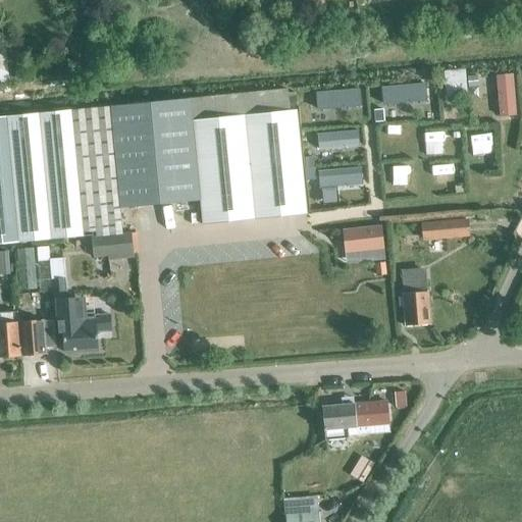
[(0,50),(0,93),(11,92),(6,50),(0,50)]
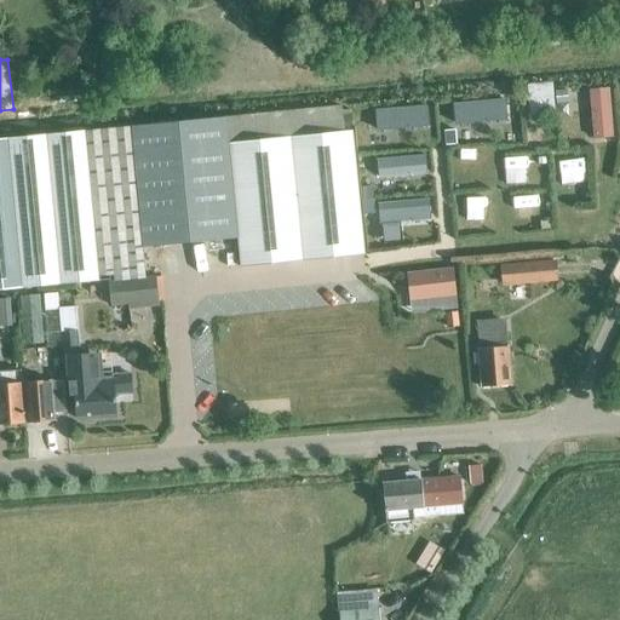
[(543,116),(555,115),(552,82),(528,85),(529,99),(541,98),(543,116)]
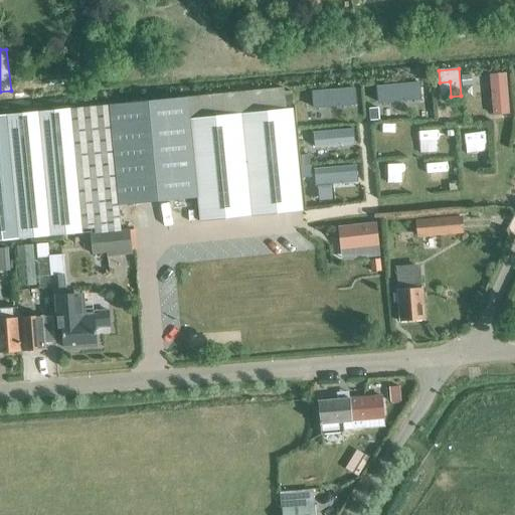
[(512,110),(508,75),(498,76),(502,111),(512,110)]
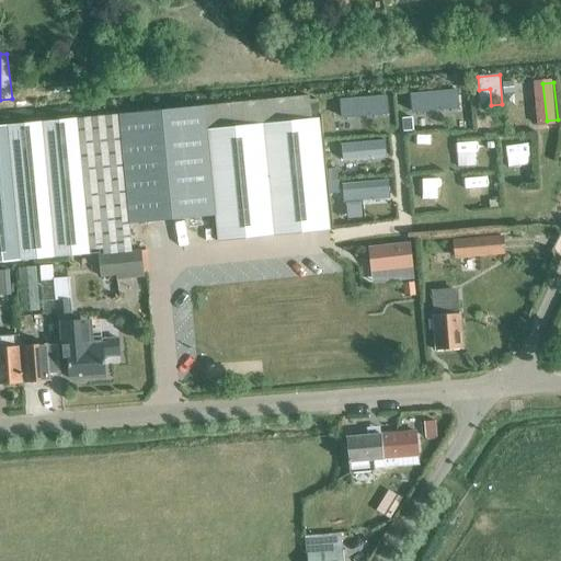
[(329,98),(330,111),(364,107),(363,94),(329,98)]
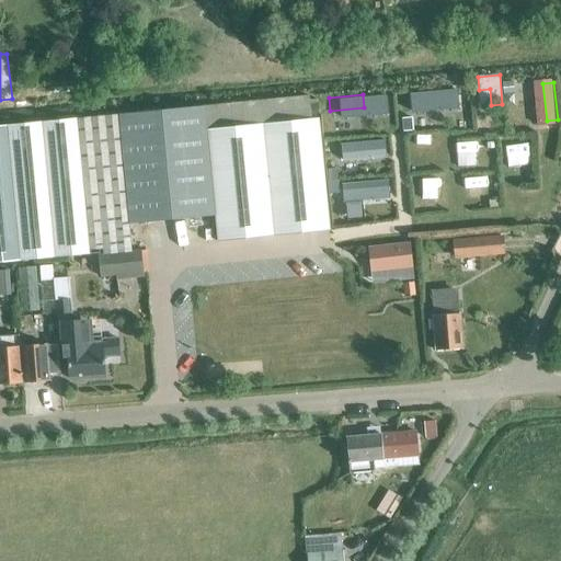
[(318,103),(310,104),(310,95),(204,105),(204,106),(215,216),(217,241),(330,230),(327,194),(338,193),(335,172),(324,173),(318,103)]
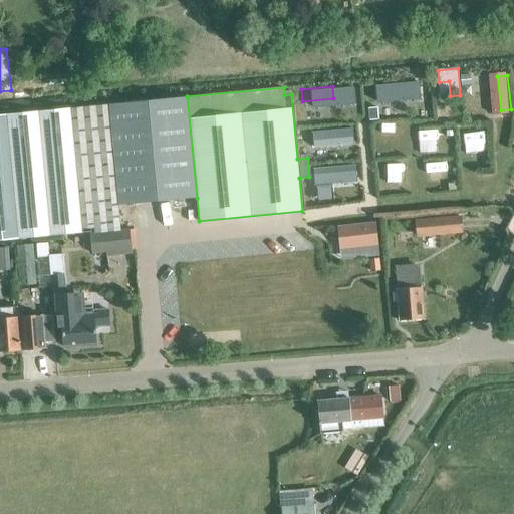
[(197,198),(187,97),(109,105),(119,205),(197,198)]
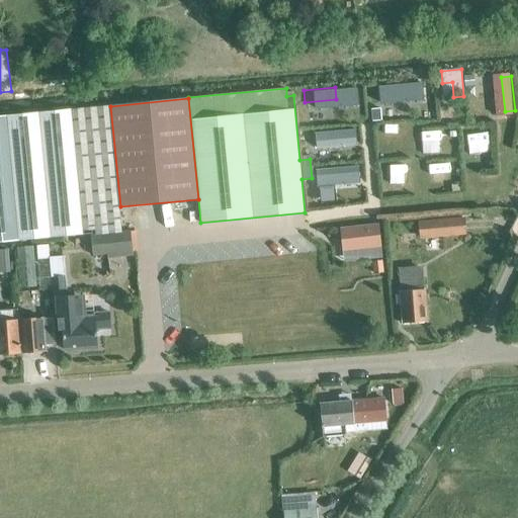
[(0,116),(0,242),(83,235),(83,232),(122,228),(120,206),(110,106),(0,116)]
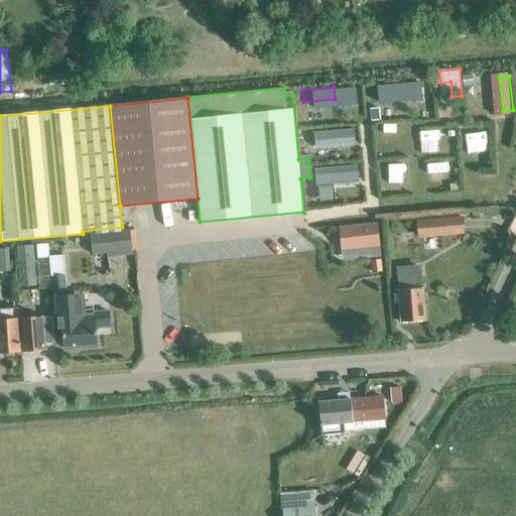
[(417,222),(418,237),(463,233),(462,218),(417,222)]
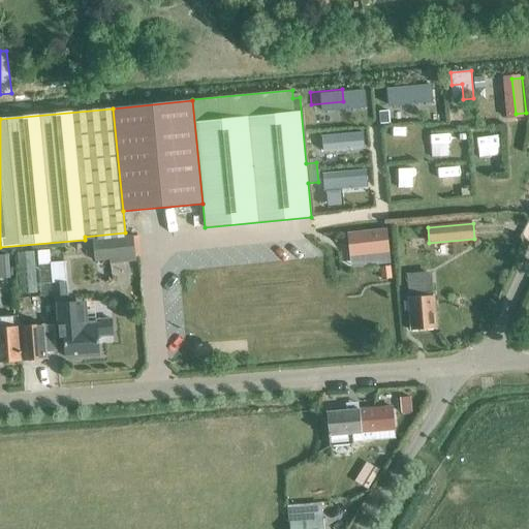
[(386,230),(348,236),(351,257),(387,252),(386,230)]
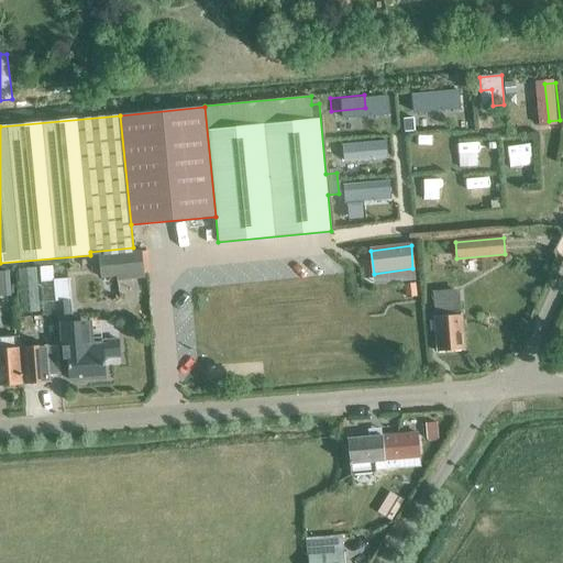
[(99,255),(101,279),(145,275),(143,251),(99,255)]
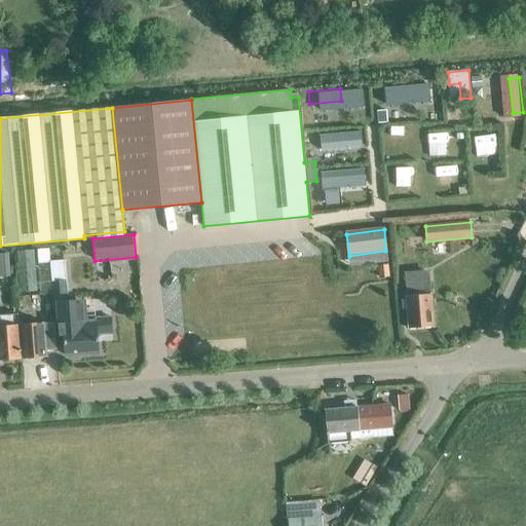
[(0,255),(0,277),(10,277),(8,255),(0,255)]
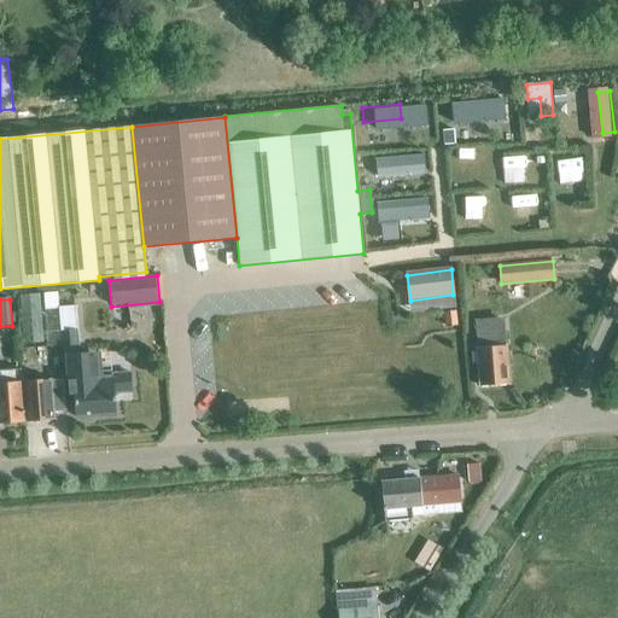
[(91,354),(80,355),(76,305),(59,307),(63,356),(62,356),(64,380),(74,380),(76,418),(115,415),(114,395),(132,392),(130,372),(111,373),(111,377),(93,378),(91,354)]
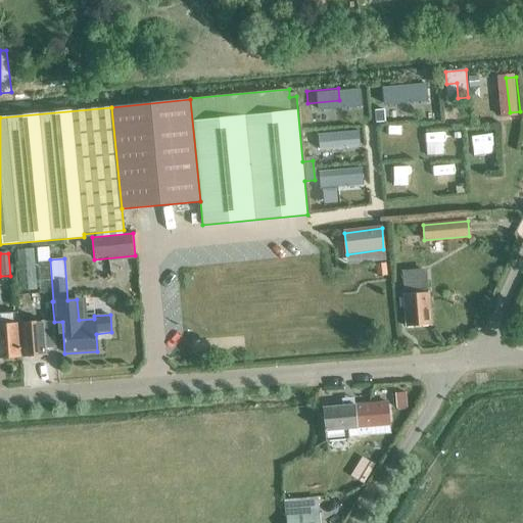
[(428,292),(426,269),(402,271),(403,294),(407,327),(431,325),(428,292)]
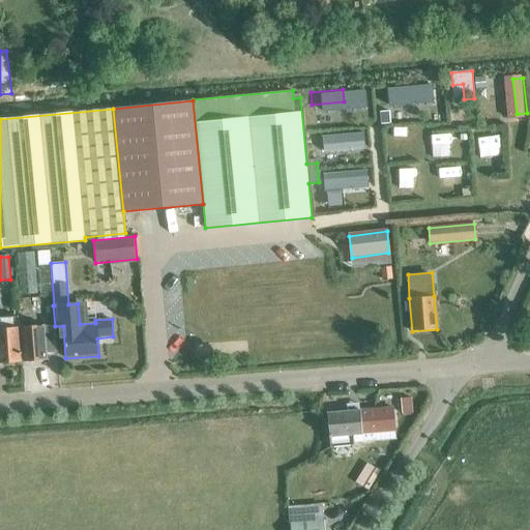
[(0,363),(22,361),(20,332),(19,327),(18,317),(0,318),(0,363)]
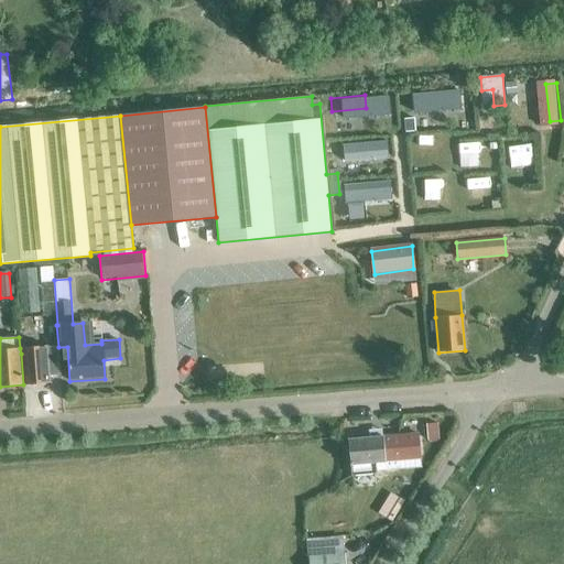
[(21,354),(23,384),(50,383),(46,346),(33,347),(33,353),(21,354)]
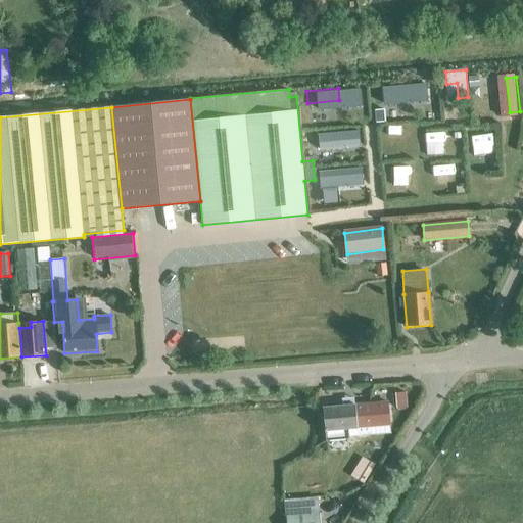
[(388,425),(386,402),(323,408),(326,441),(348,439),(347,429),(388,425)]
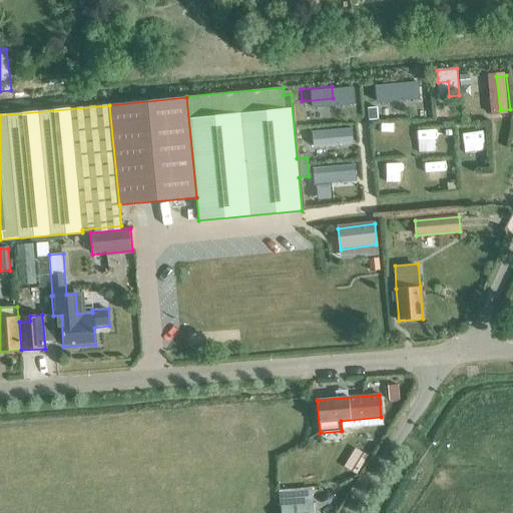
[(281,506),(281,512),(315,512),(315,504),(281,506)]
